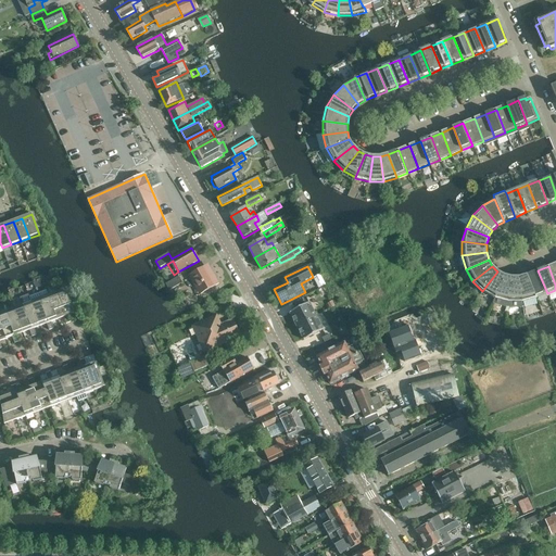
[(219,283),(209,267),(201,272),(201,274),(200,275),(197,270),(189,276),(196,287),(198,286),(202,293),(219,283)]
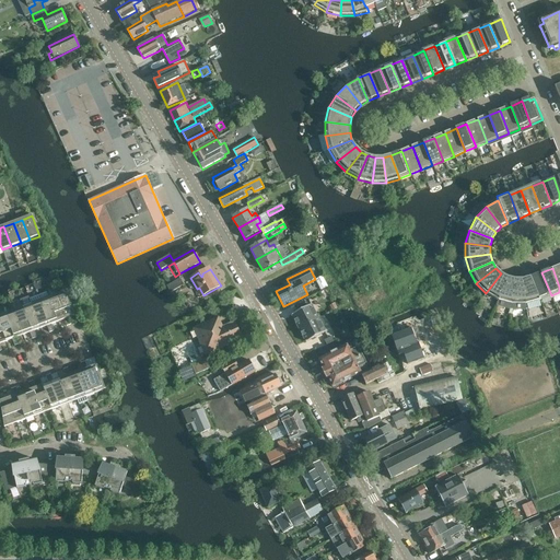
[(551,295),(541,272),(531,278),(540,301),(551,295)]
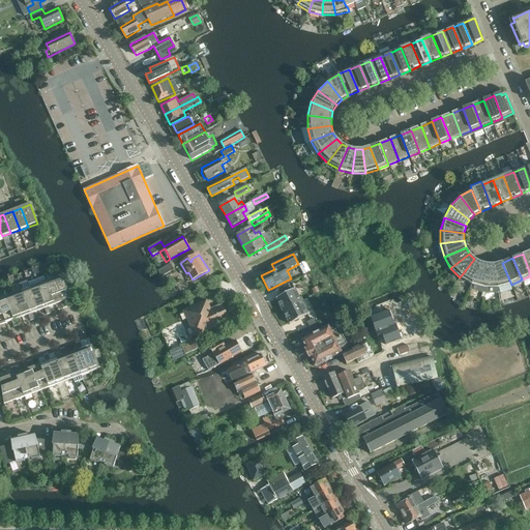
[(471,285),(480,263),(474,259),(460,277),(471,285)]
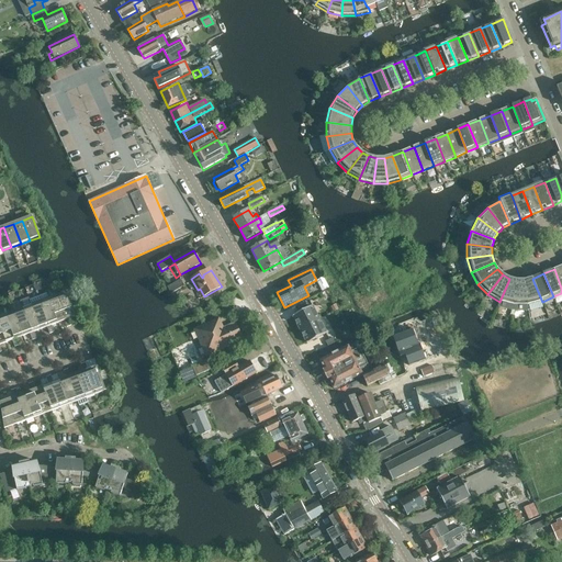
[(514,305),(517,280),(509,279),(499,302),(498,305),(513,310),(514,305)]
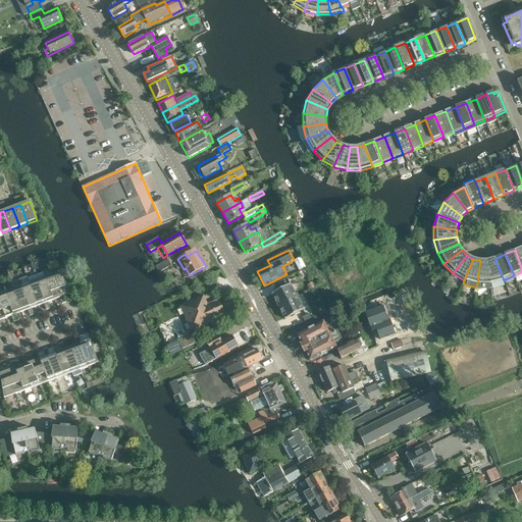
[(504,280),(494,259),(487,261),(490,283),(503,280),(504,280)]
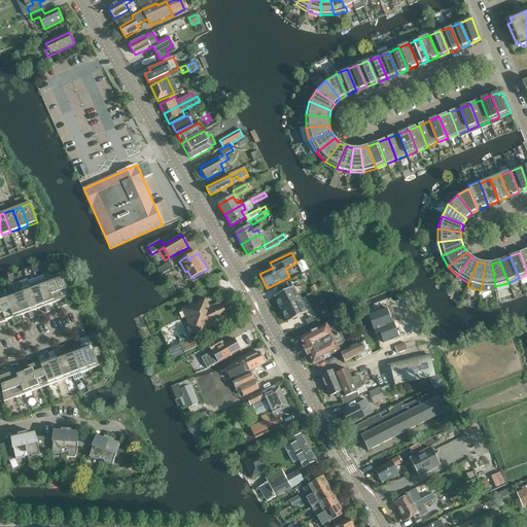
[(161,276),(173,269),(170,262),(156,270),(161,276)]
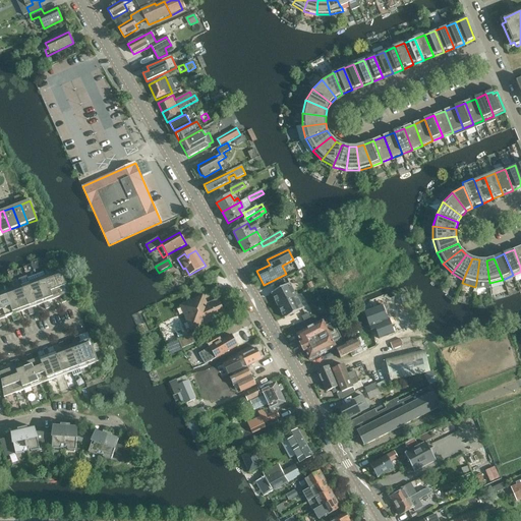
[(489,283),(486,261),(479,259),(476,283),(475,287),(489,287),(489,283)]
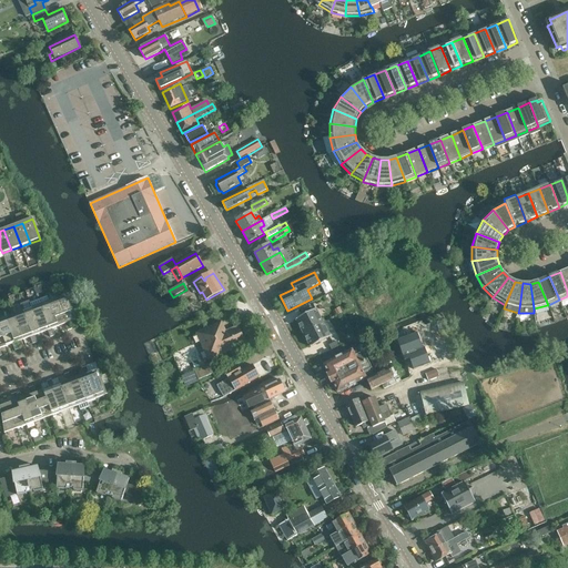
[(79,320),(69,294),(58,298),(68,323),(70,323),(79,320)]
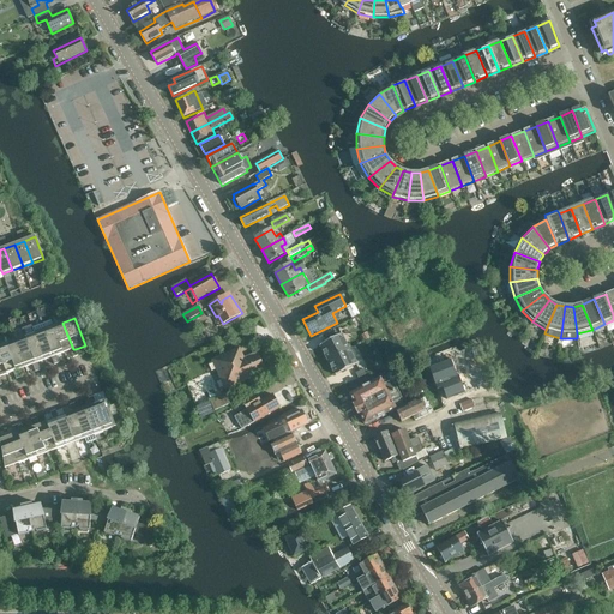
[(73,349),(62,323),(53,326),(64,353),(71,350),(73,349)]
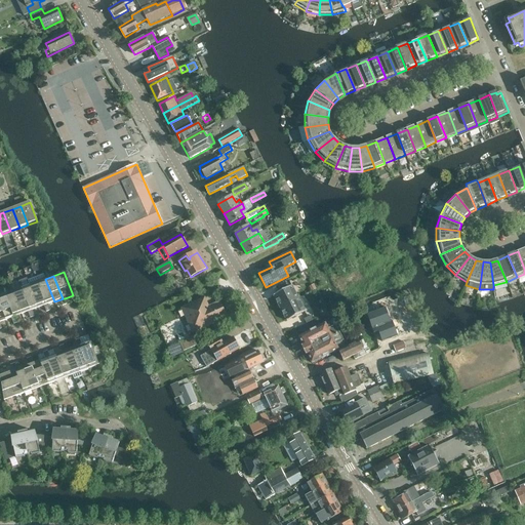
[(54,301),(45,279),(38,282),(46,305),(48,305),(54,301)]
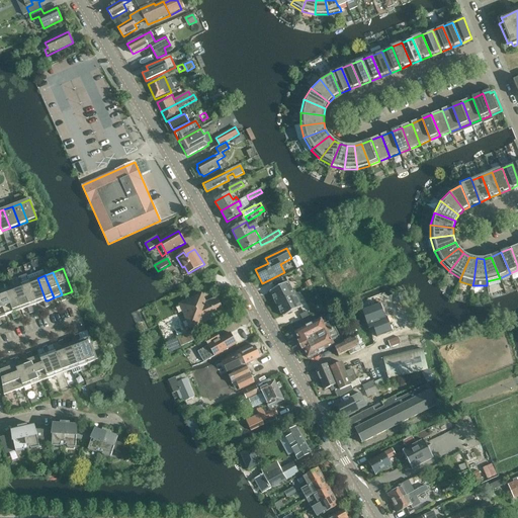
[(285,283),(282,277),(267,283),(270,289),(285,283)]
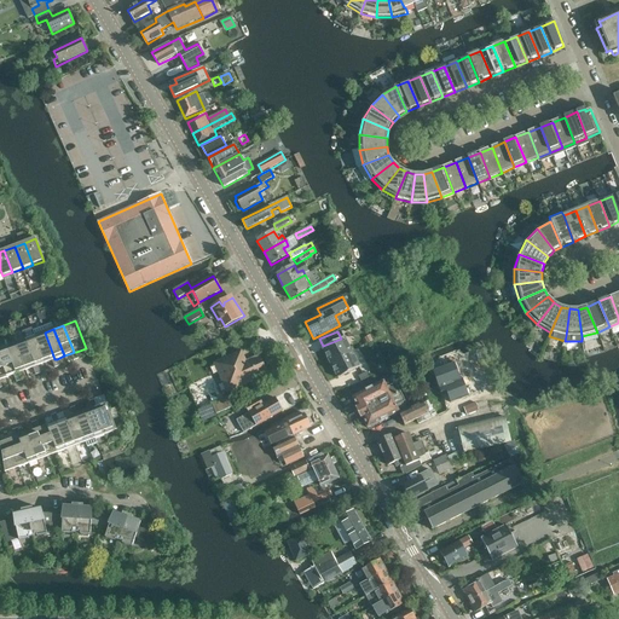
[(55,359),(45,333),(35,336),(45,363),(52,360),(55,359)]
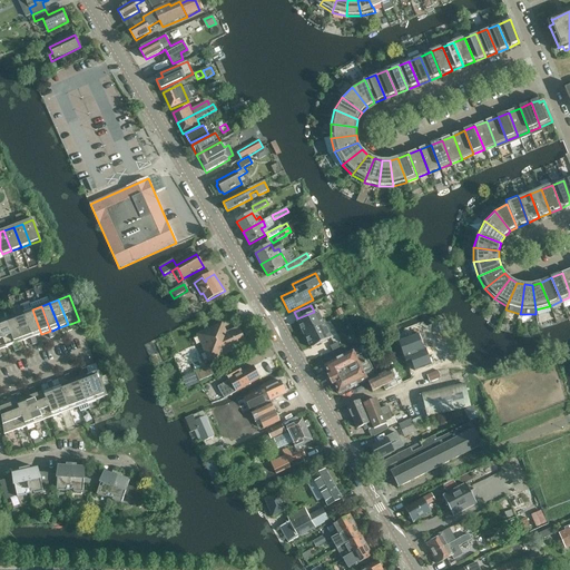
[(41,334),(32,310),(23,313),(32,337),(35,337),(41,334)]
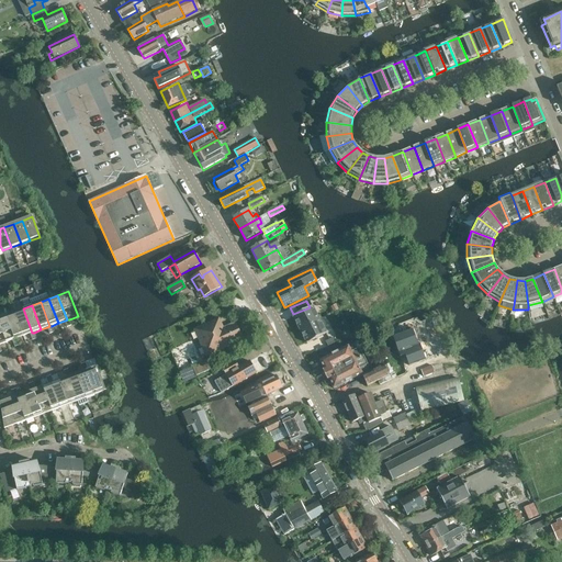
[(293,316),(300,330),(319,321),(312,306),(293,316)]
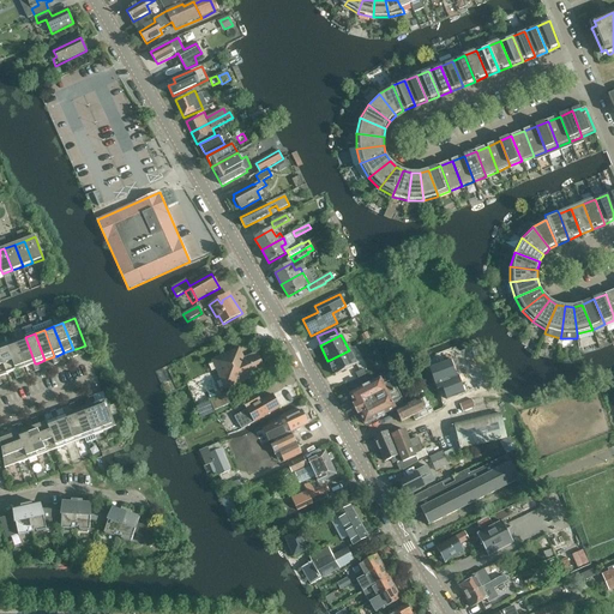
[(35,363),(25,337),(16,341),(25,367),(32,365),(35,363)]
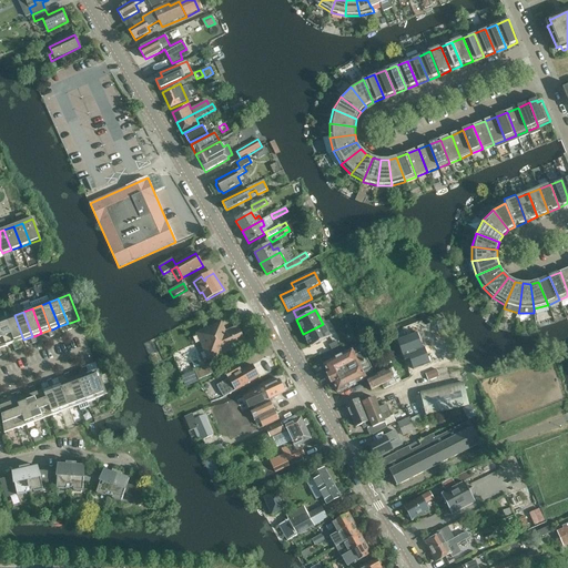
[(23,340),(14,315),(6,318),(14,343),(17,343),(23,340)]
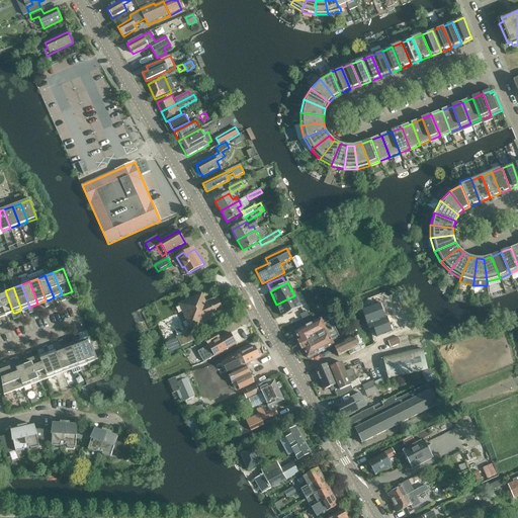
[(13,313),(5,290),(0,291),(0,301),(5,316),(11,314),(13,313)]
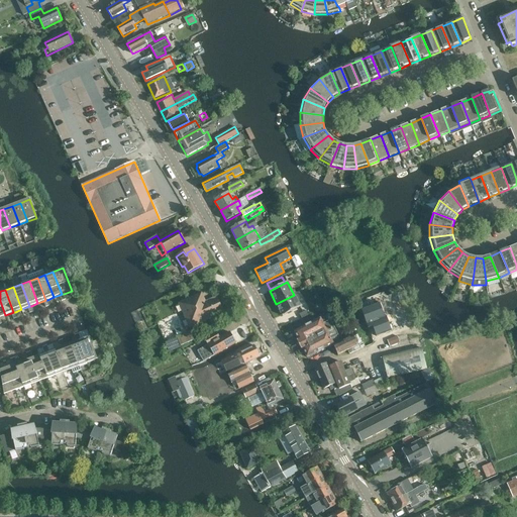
[(223,313),(216,297),(205,302),(202,294),(179,304),(190,328),(223,313)]
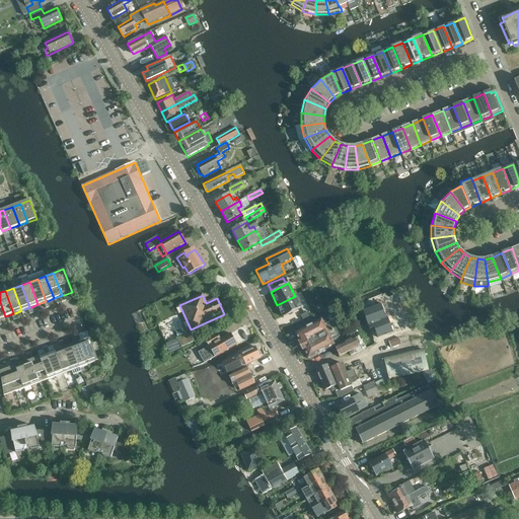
[(301,308),(295,296),(277,305),(284,317),(301,308)]
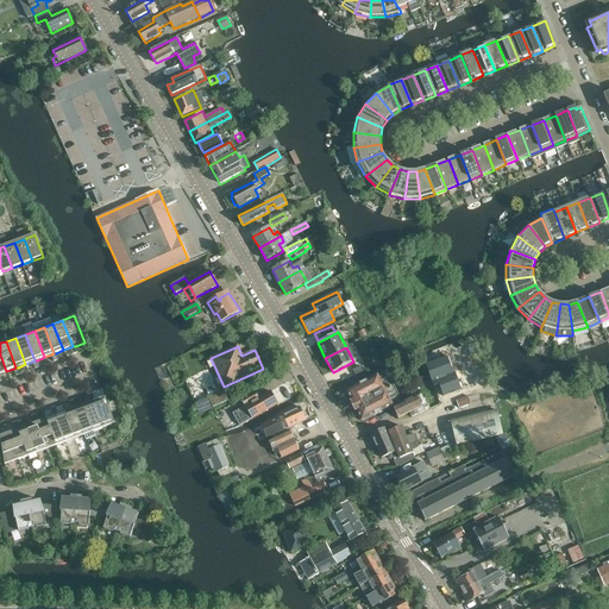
[(352,407),(394,387),(389,377),(384,380),(382,376),(378,378),(377,376),(346,391),(352,402),(350,402),(352,407)]
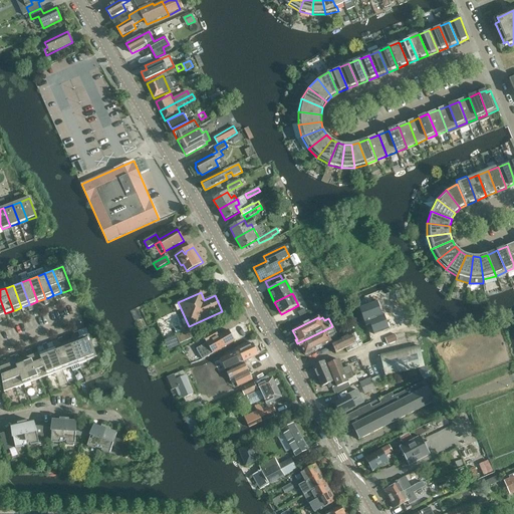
[(305,355),(339,338),(332,326),(297,343),(299,347),(301,347),(305,355)]
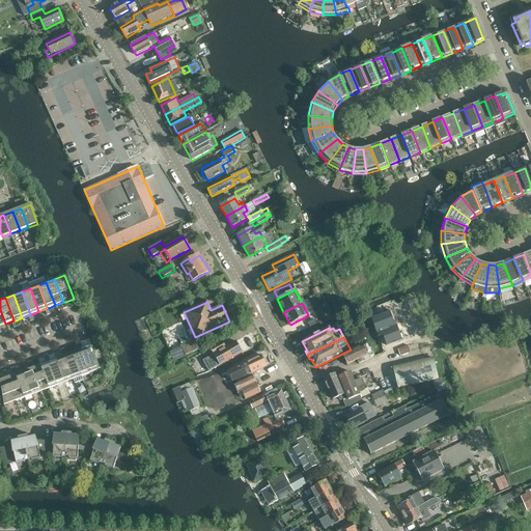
[(199,350),(195,340),(182,345),(186,356),(199,350)]
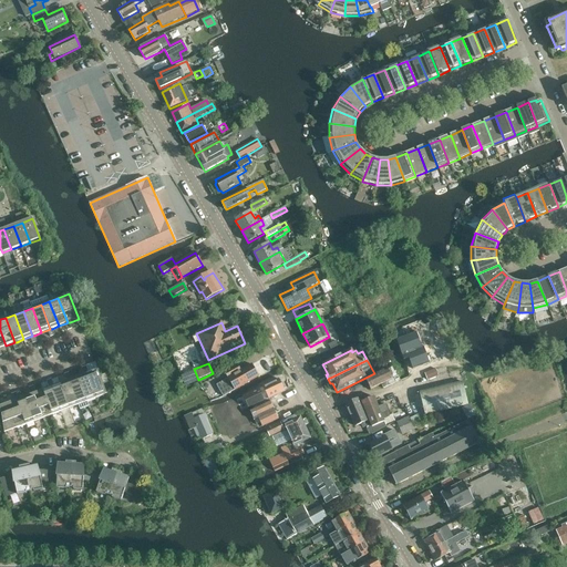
[(235,390),(259,377),(253,364),(228,379),(235,390)]
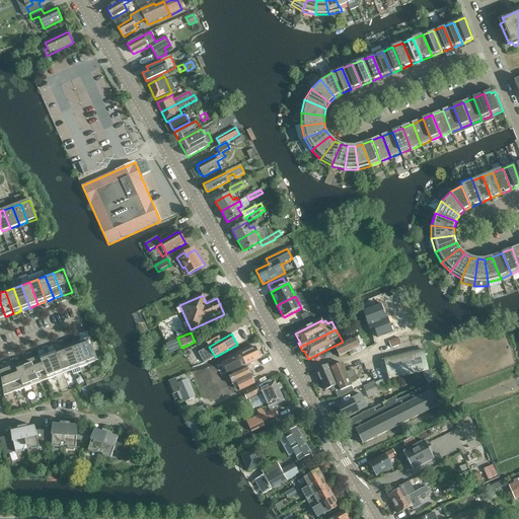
[(401,344),(398,338),(389,342),(391,348),(401,344)]
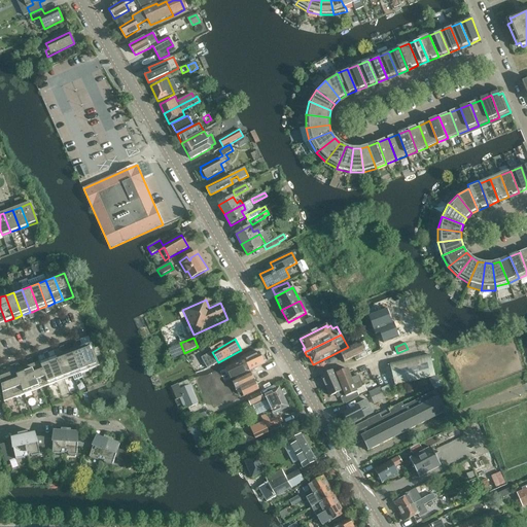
[(99,366),(92,345),(91,344),(82,347),(80,347),(89,371),(99,366)]
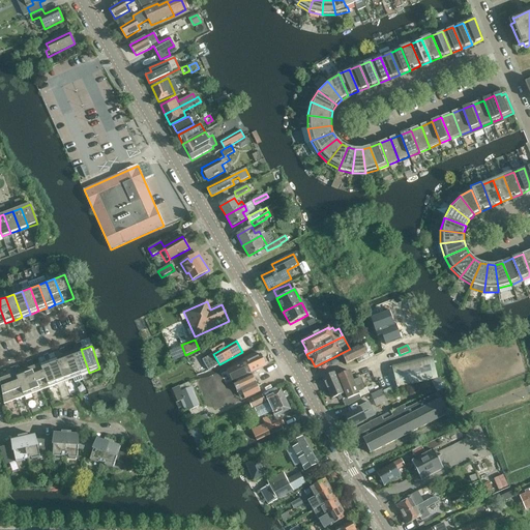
[(374,356),(371,350),(365,352),(362,346),(342,355),(346,364),(357,360),(358,363),(369,358),(374,356)]
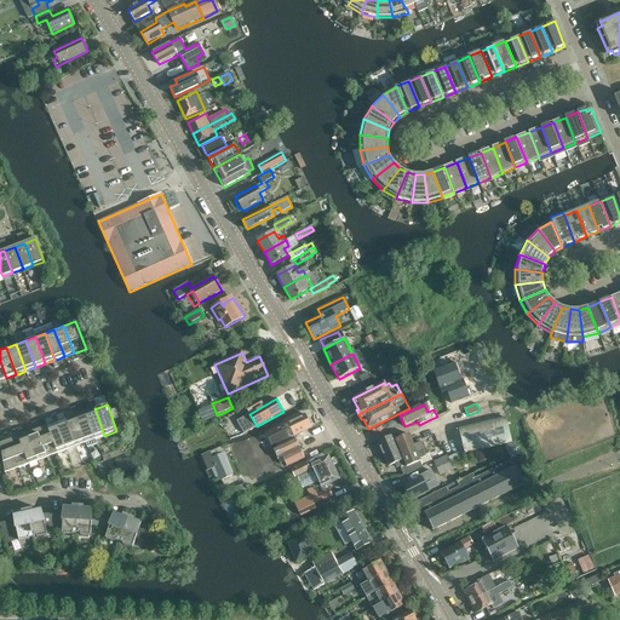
[(95,408),(92,409),(85,412),(96,440),(104,436),(95,408)]
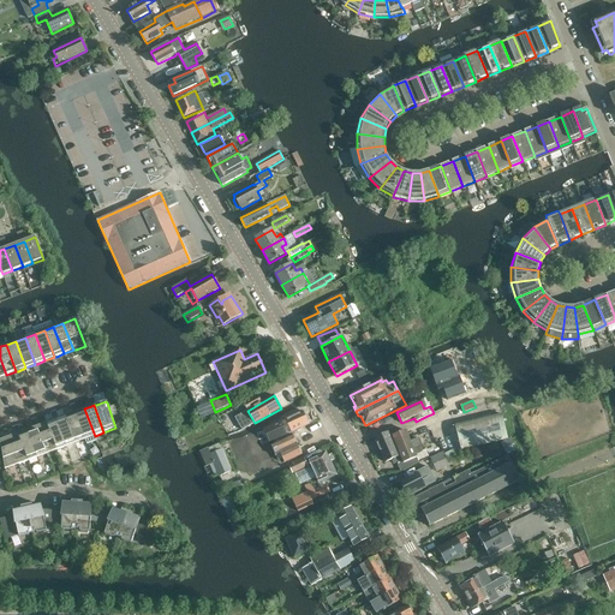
[(84,408),(77,412),(75,412),(85,440),(95,436),(84,408)]
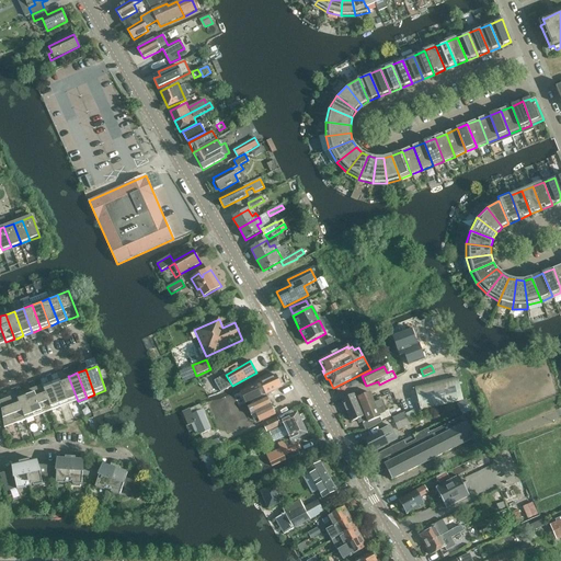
[(250,398),(258,393),(256,392),(263,389),(265,395),(282,387),(282,386),(282,385),(281,381),(278,380),(276,375),(260,382),(260,381),(253,385),(254,388),(247,391),(245,388),(225,398),(227,402),(212,410),(215,418),(245,403),(245,401),(251,399),(250,398)]
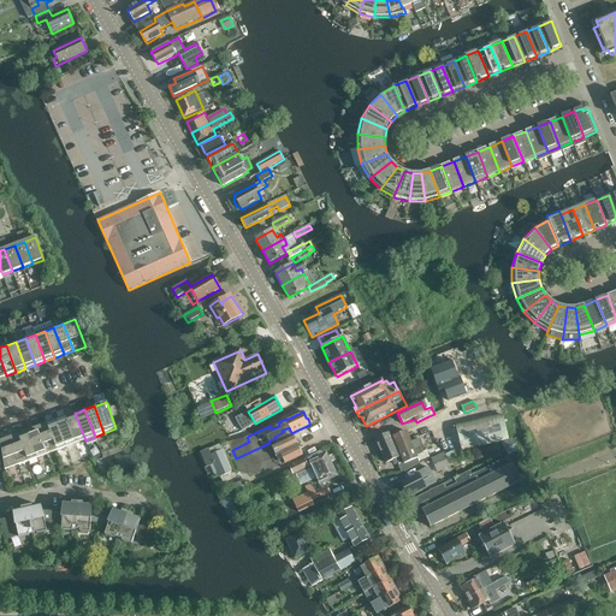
[(75,413),(72,414),(65,416),(76,443),(86,440),(75,413)]
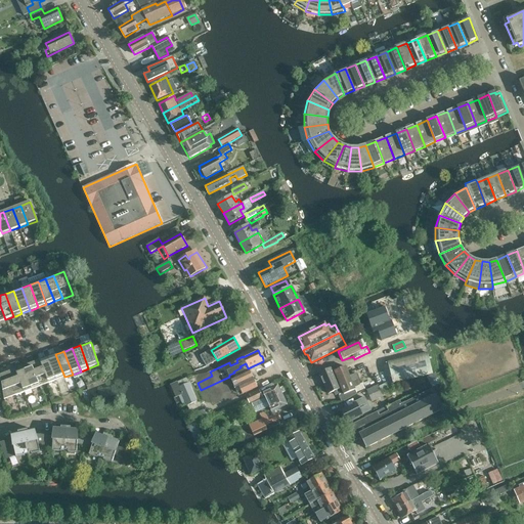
[(433,375),(428,353),(388,362),(393,384),(433,375)]
